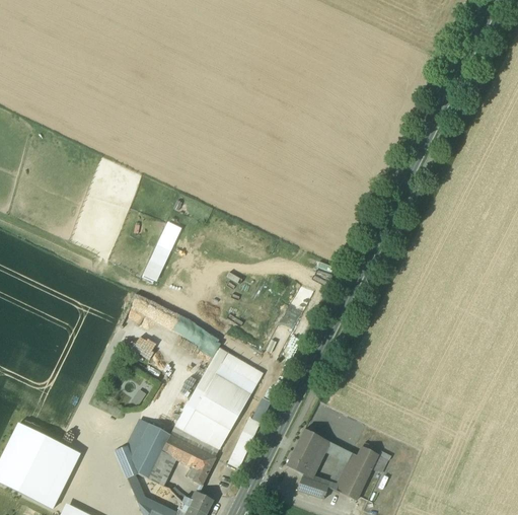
[(158,279),(171,247),(157,241),(144,273),(158,279)]
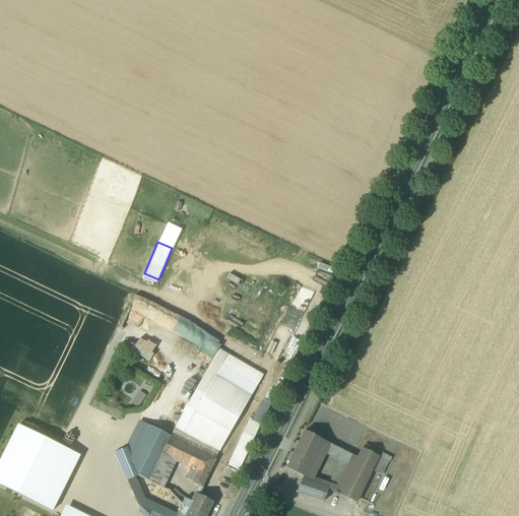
[(172,323),(177,308),(135,295),(130,309),(172,323)]
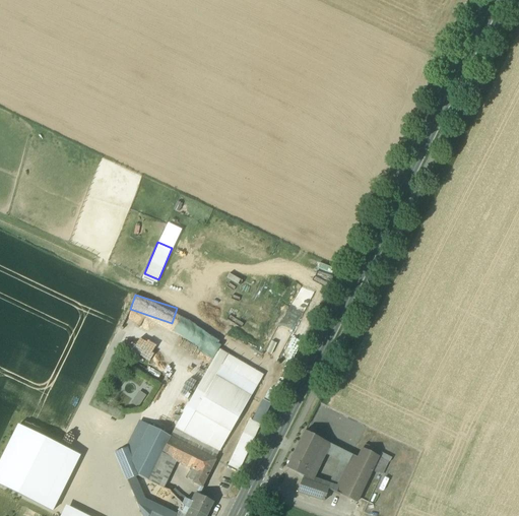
[(172,434),(171,435),(215,456),(219,448),(263,374),(219,348),(197,387),(172,434)]
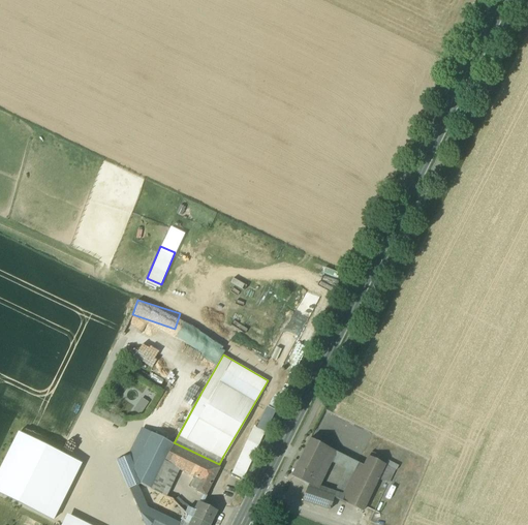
[(141,409),(148,397),(142,394),(135,405),(141,409)]
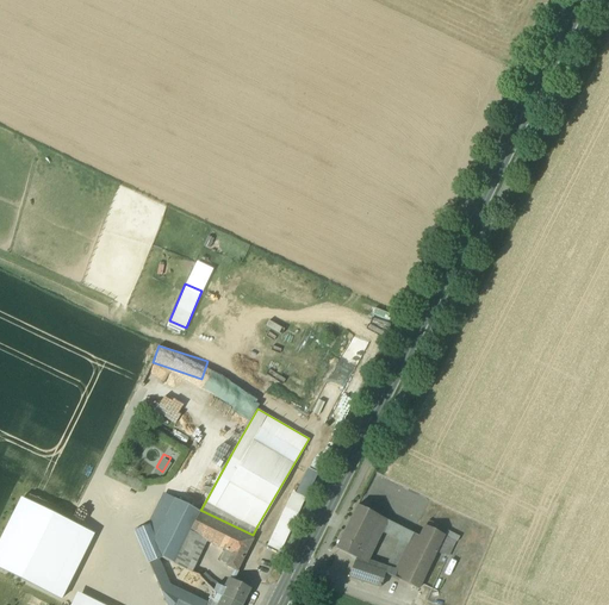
[(309,454),(271,542),(285,548),(322,460),(309,454)]
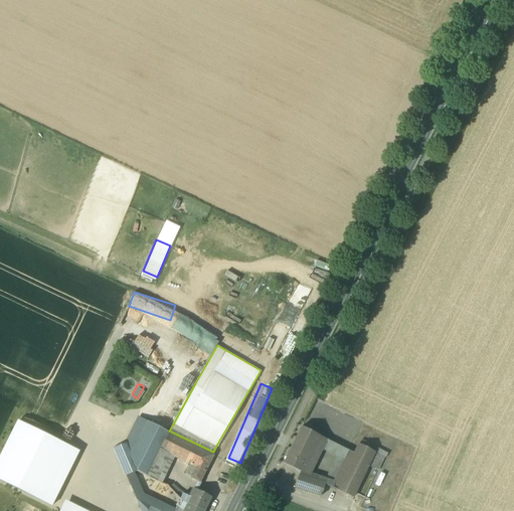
[(140,413),(127,440),(132,453),(149,418),(140,413)]
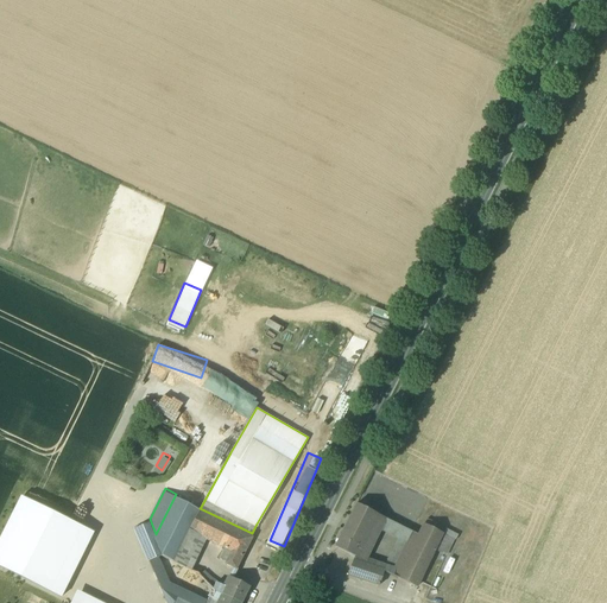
[(176,494),(156,534),(150,519),(136,525),(150,558),(162,552),(175,558),(179,547),(190,526),(200,508),(201,507),(176,494)]
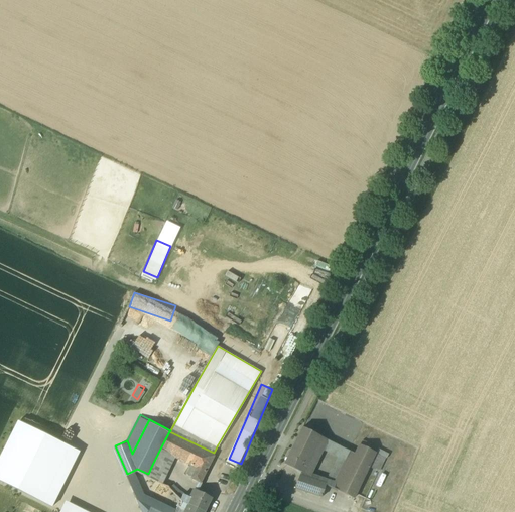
[(0,477),(41,499),(69,445),(20,420),(0,460),(0,477)]
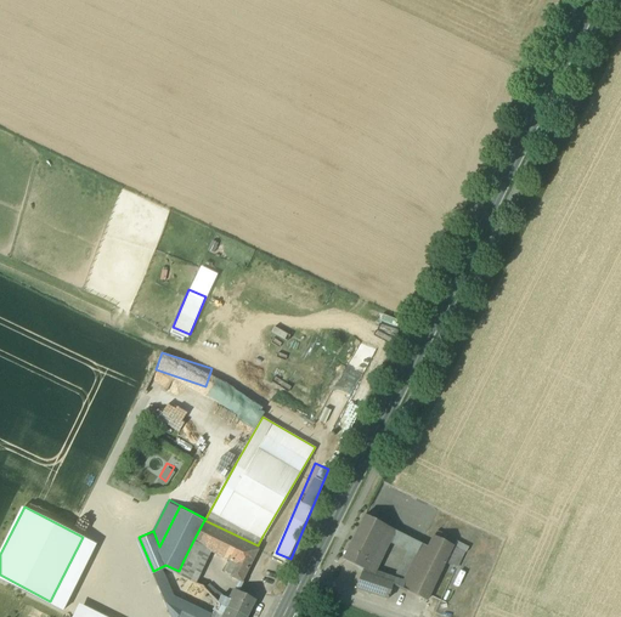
[(404,531),(365,511),(353,537),(373,548),(380,532),(399,541),(404,531)]
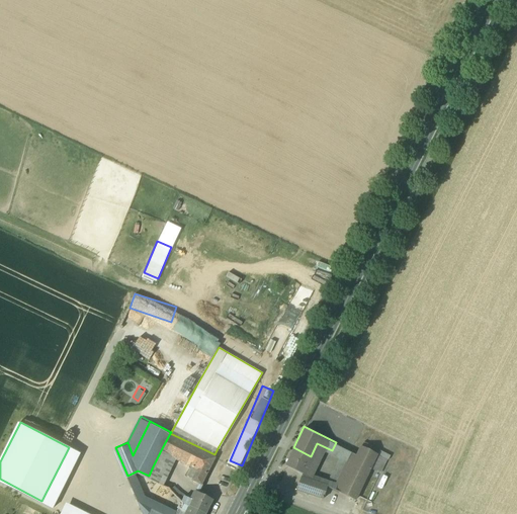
[(214,454),(170,433),(162,448),(176,455),(192,463),(197,466),(193,476),(192,478),(201,483),(216,454),(214,454)]
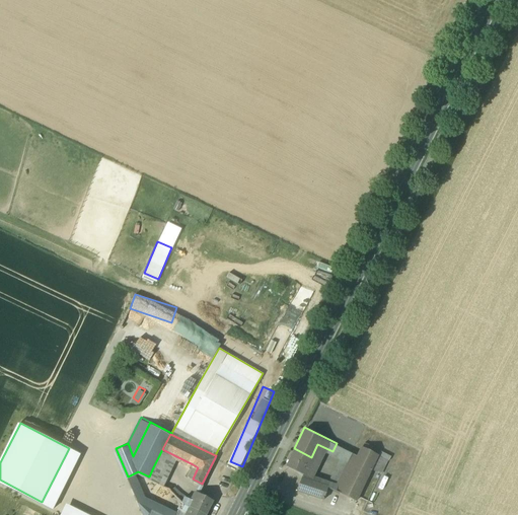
[(345,447),(337,443),(333,451),(341,455),(345,447)]
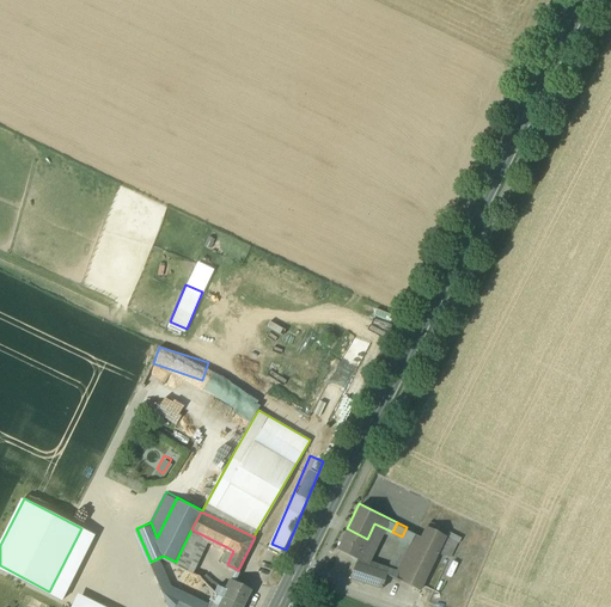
[(446,533),(427,525),(422,534),(409,528),(389,571),(421,587),(439,550),(446,533)]
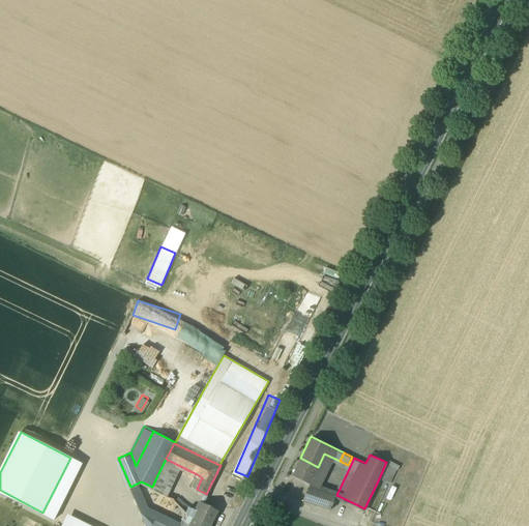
[(318,467),(300,458),(292,473),(310,483),(318,467)]
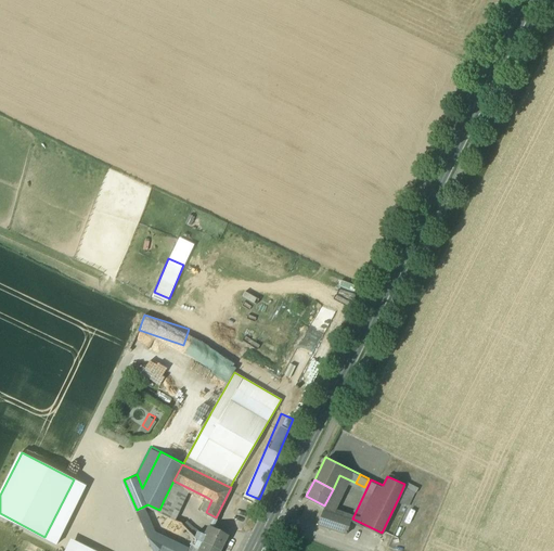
[(407,479),(404,484),(398,499),(409,504),(419,485),(407,479)]
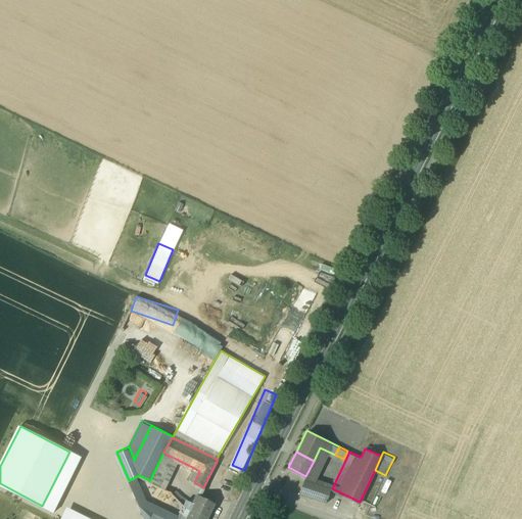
[(178,460),(163,453),(154,471),(170,478),(178,460)]
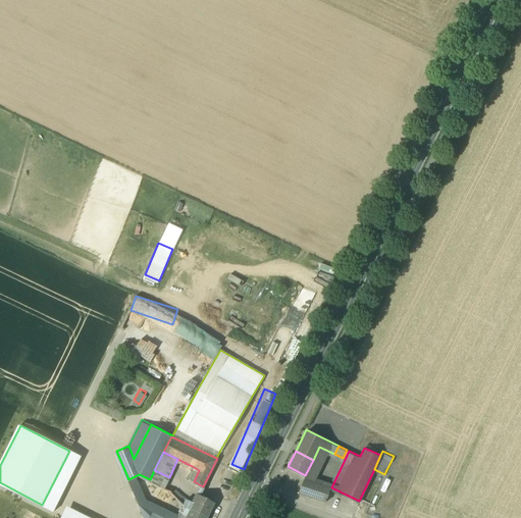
[(194,467),(190,476),(195,479),(199,470),(194,467)]
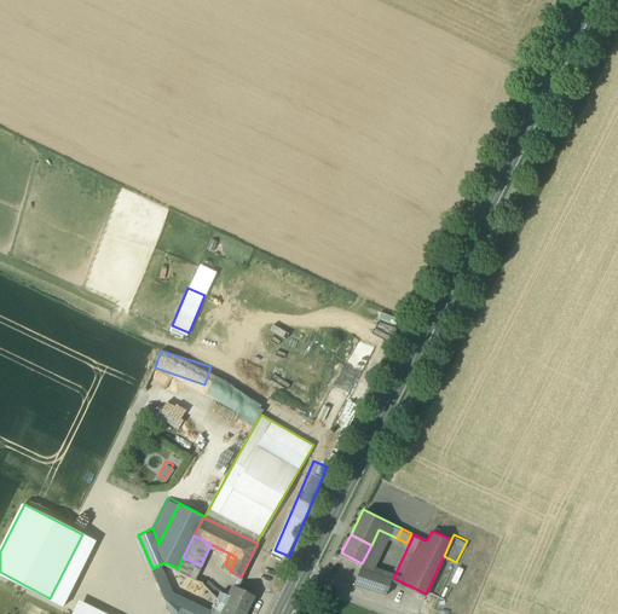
[(201,566),(183,557),(178,568),(196,577),(201,566)]
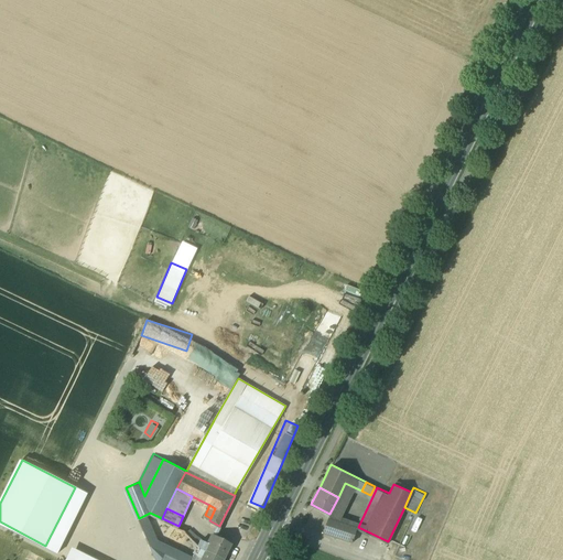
[(357,526),(328,516),(323,530),(353,540),(357,526)]
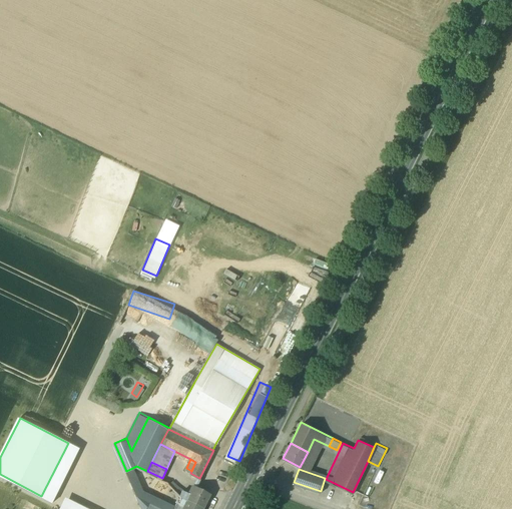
[(210,492),(195,484),(190,492),(187,499),(203,506),(210,492)]
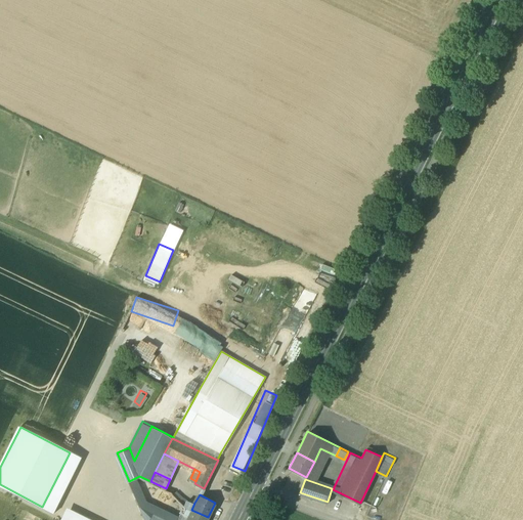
[(194,503),(186,500),(184,505),(186,507),(191,510),(194,503)]
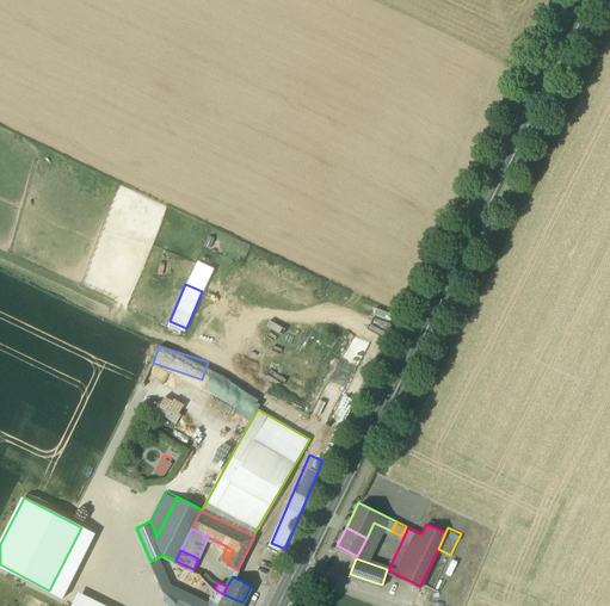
[(223,594),(217,591),(215,588),(215,587),(210,595),(221,600),(223,594)]
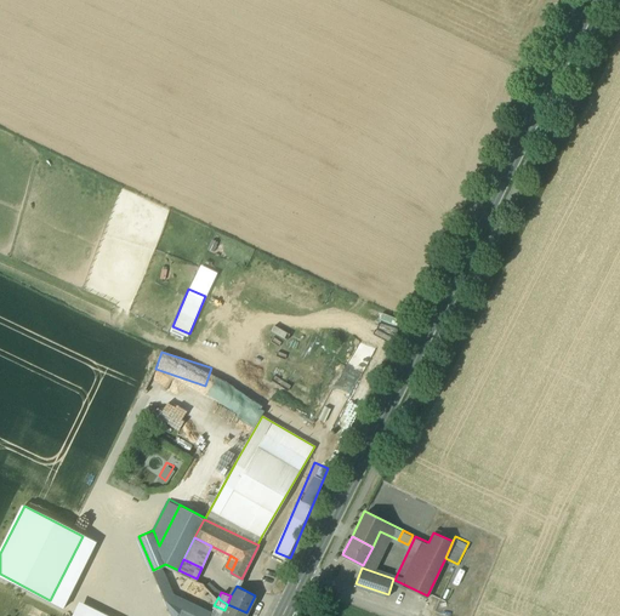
[(202,615),(170,600),(166,602),(172,615),(202,615)]
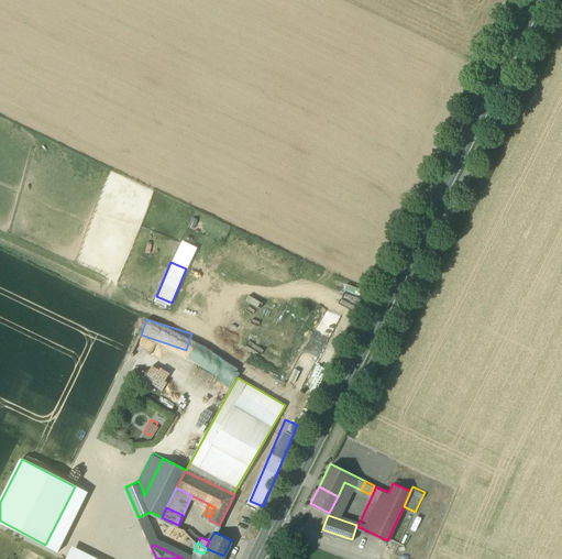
[(204,554),(201,558),(200,558),(222,558),(223,556),(206,548),(204,554)]
